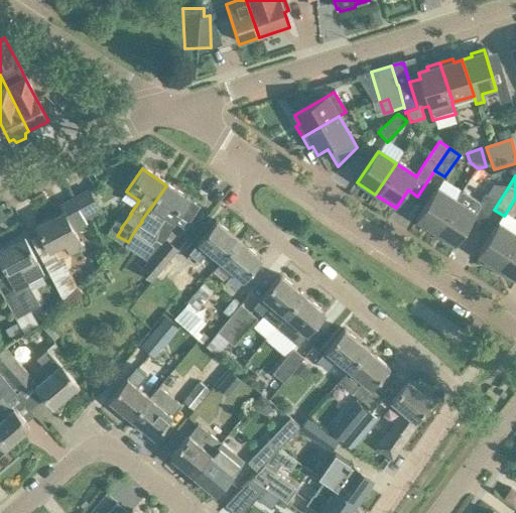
[(142,222),(138,226),(154,237),(166,219),(184,231),(200,208),(166,185),(150,209),(150,208),(141,221),(142,222)]
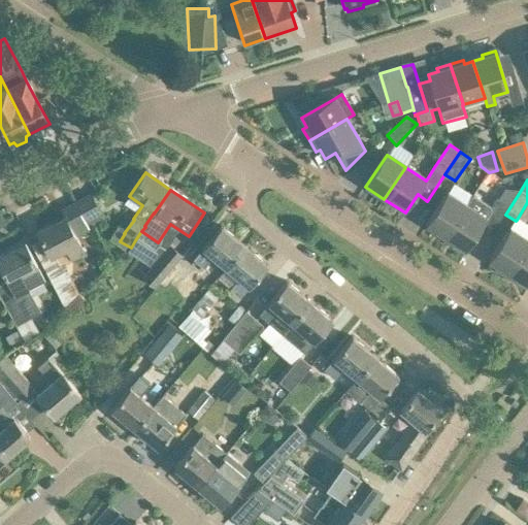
[(466,206),(446,238),(466,253),(485,225),(494,231),(505,215),(520,192),(503,190),(496,201),(490,209),(472,197),(472,198),(466,206)]
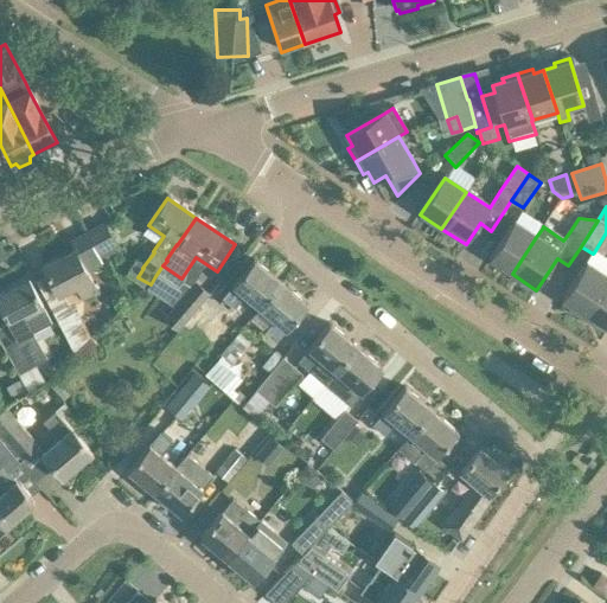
[(512,274),(536,237),(515,223),(490,260),(512,274)]
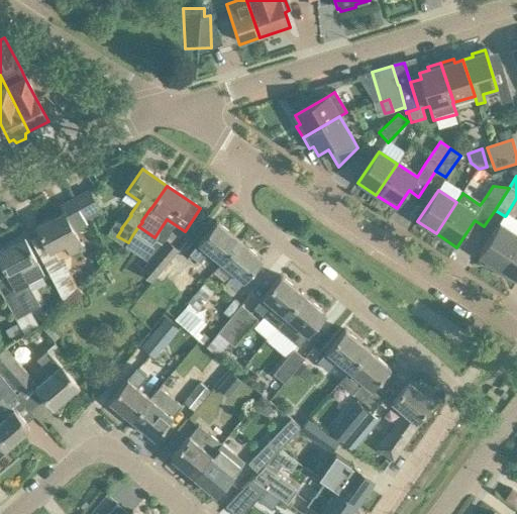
[(75,224),(99,211),(90,193),(65,206),(75,224)]
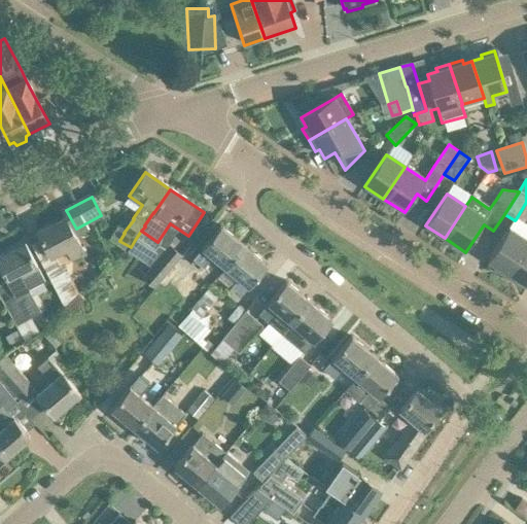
[(59,268),(55,258),(68,251),(73,260),(84,255),(65,218),(37,233),(50,257),(40,263),(64,308),(77,294),(64,266),(59,268)]
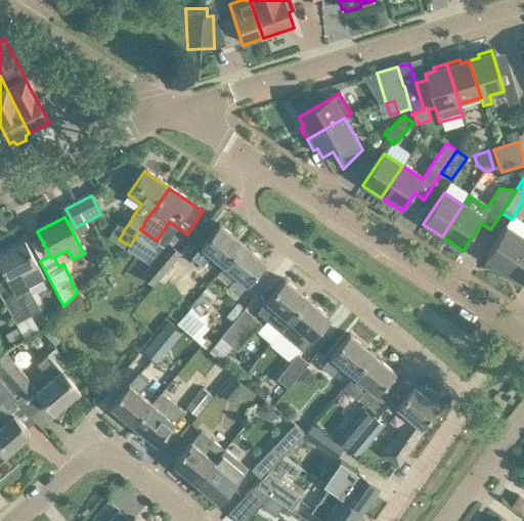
[(225,267),(243,246),(220,226),(192,259),(202,267),(212,256),(225,267)]
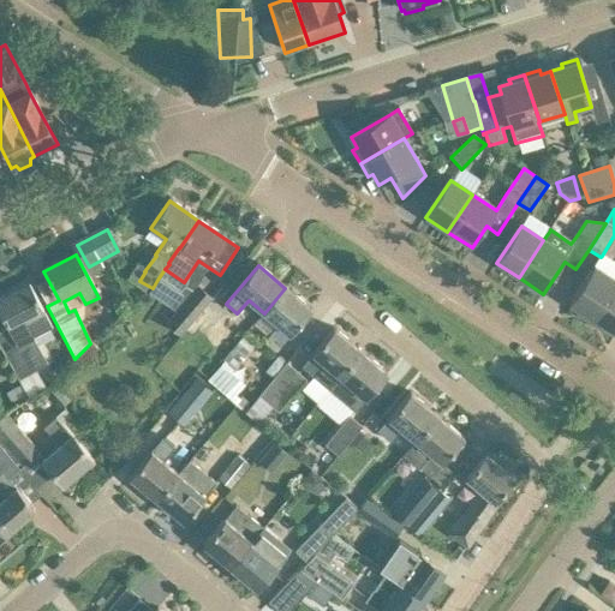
[(590,324),(614,285),(614,280),(595,267),(569,305),(579,312),(577,316),(590,324)]
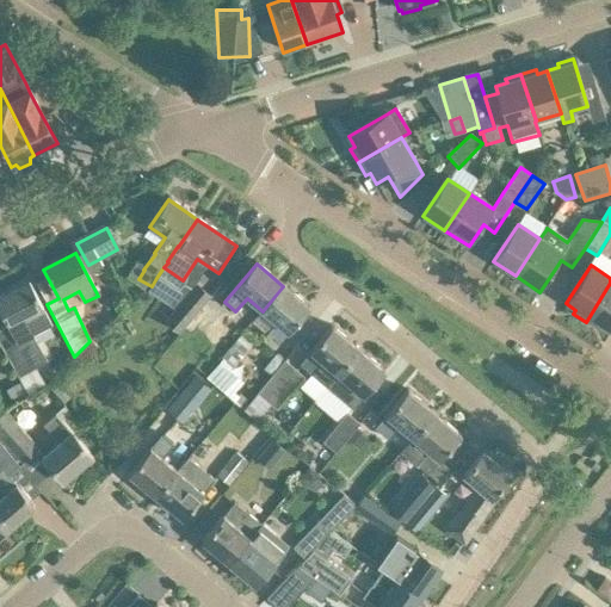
[(0,309),(10,327),(0,332),(0,345),(17,377),(34,367),(28,355),(35,352),(28,340),(51,327),(44,310),(29,283),(0,297),(0,309)]
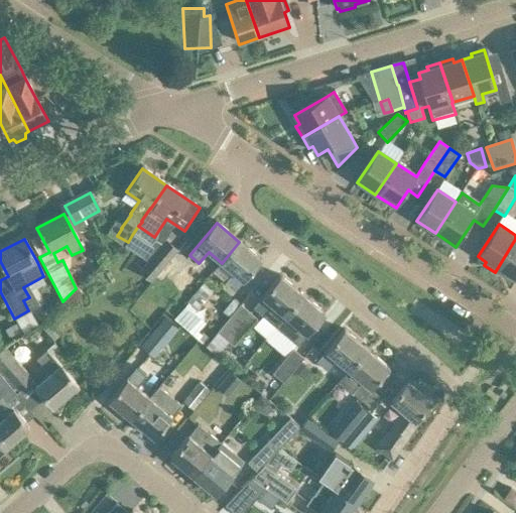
[(515,239),(495,272),(506,279),(508,276),(515,280),(515,239)]
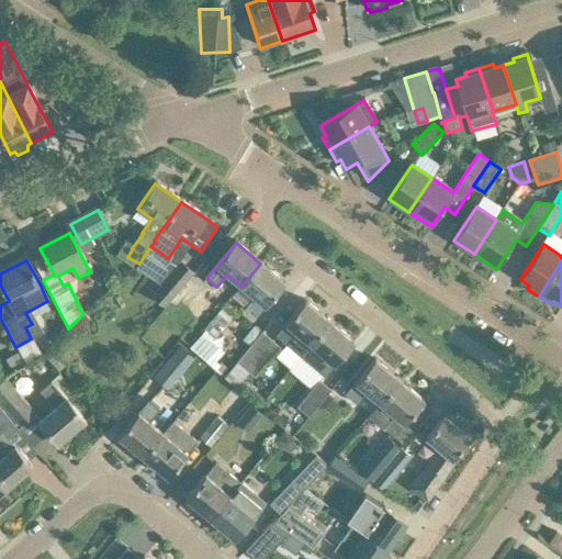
[(187,298),(179,292),(194,275),(180,263),(152,298),(165,309),(168,305),(175,312),(187,298)]
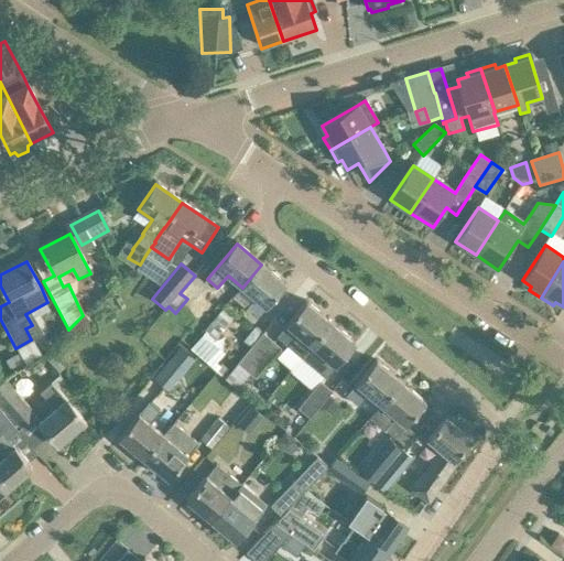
[(261,265),(242,288),(256,299),(245,311),(257,321),(286,286),(261,265)]
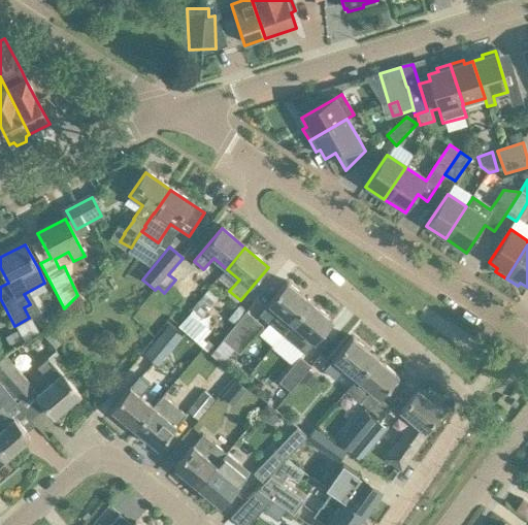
[(287,284),(259,317),(283,336),(310,303),(287,284)]
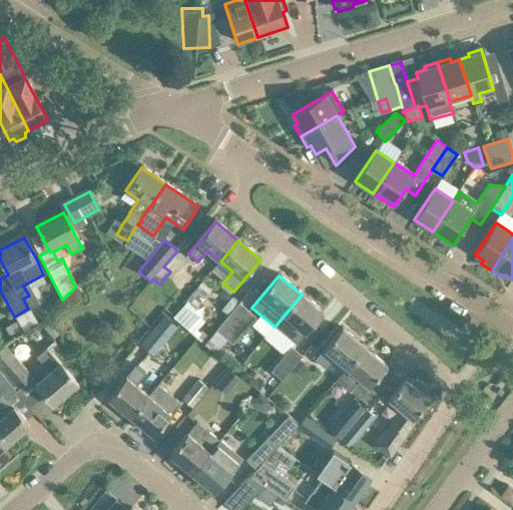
[(324,314),(302,295),(275,327),(297,346),(324,314)]
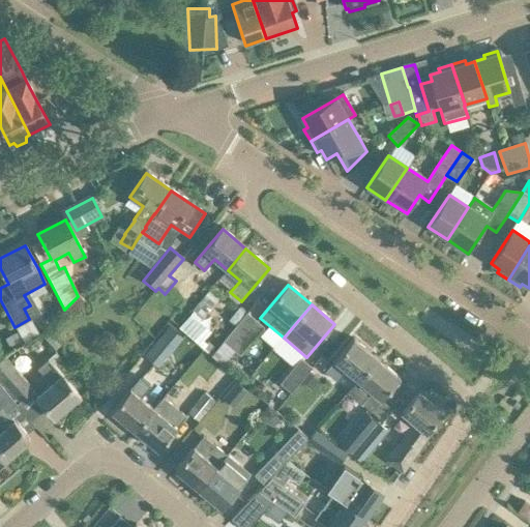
[(420,325),(474,351),(484,329),(431,304),(420,325)]
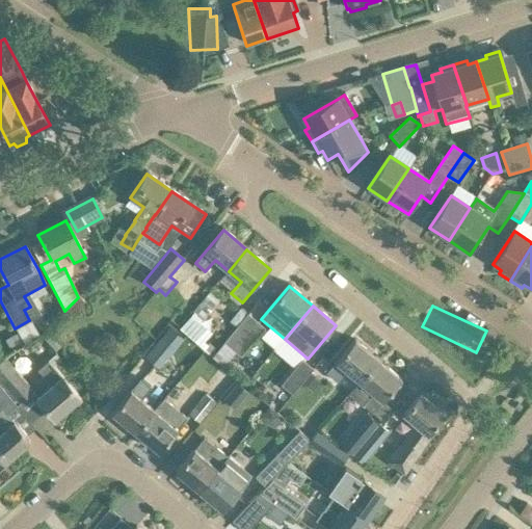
[(225,342),(212,359),(222,368),(237,351),(261,323),(249,314),(225,342)]
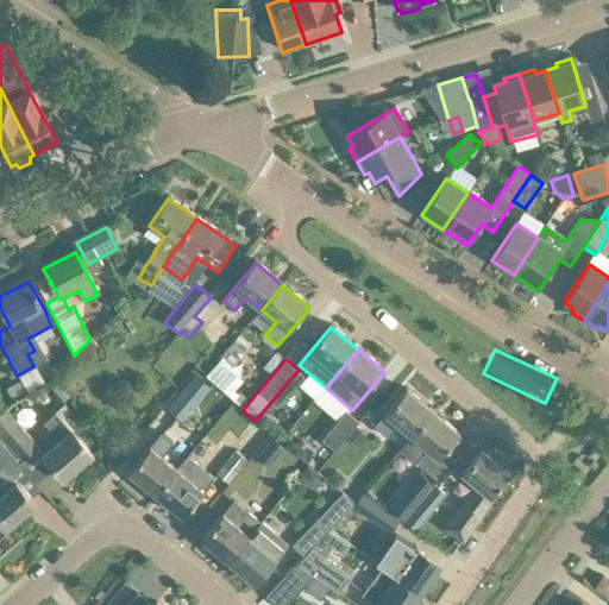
[(218,365),(206,378),(228,398),(240,384),(218,365)]
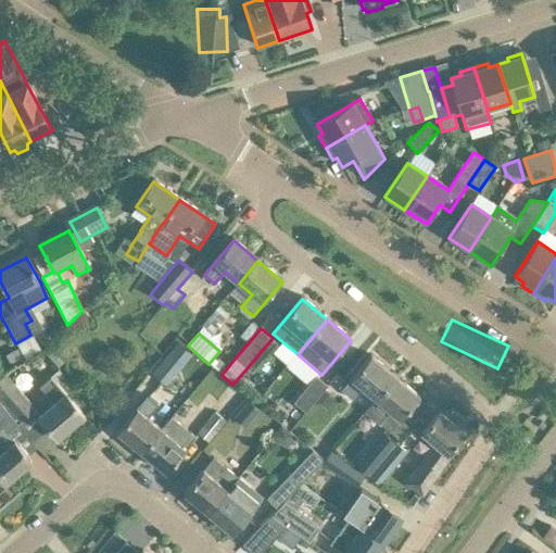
[(152,376),(167,388),(192,357),(178,346),(152,376)]
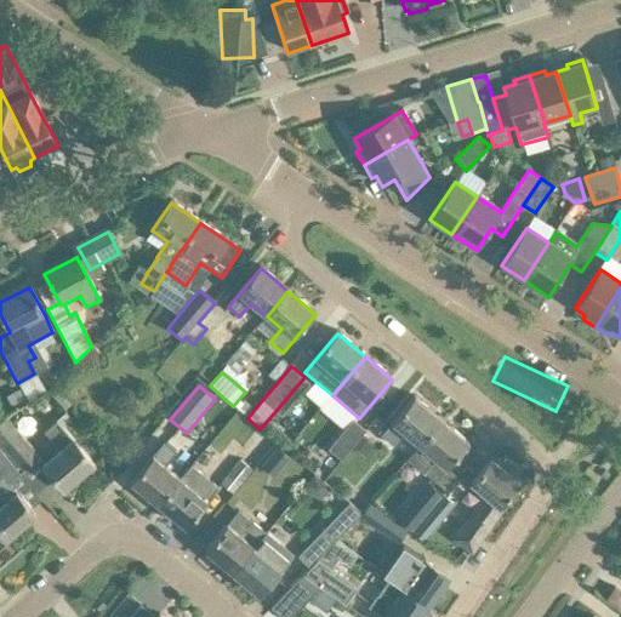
[(10,410),(27,401),(21,392),(5,400),(10,410)]
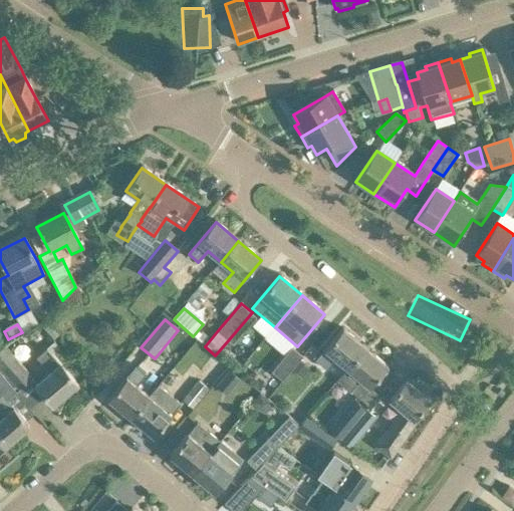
[(347,370),(365,348),(343,329),(325,351),(316,362),(325,370),(334,359),(347,370)]
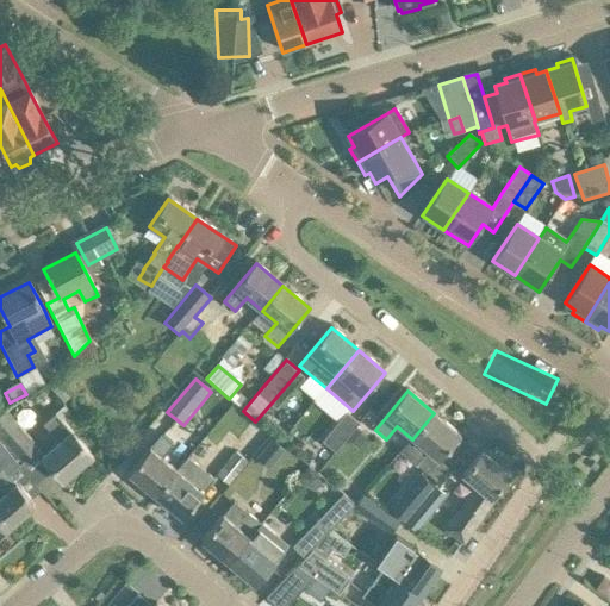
[(0,438),(22,464),(39,450),(6,412),(0,417),(0,438)]
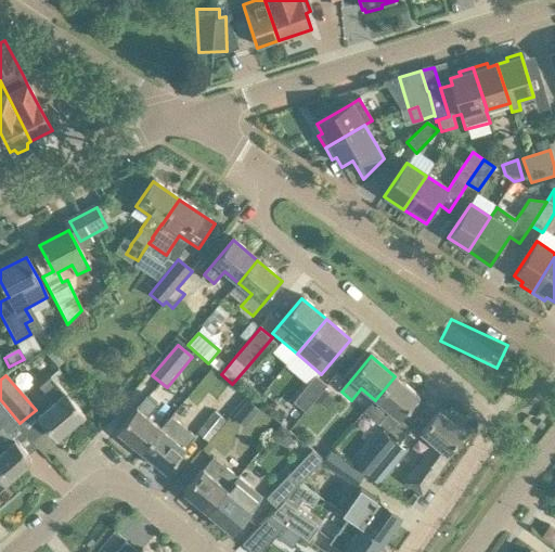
[(327,384),(318,375),(293,403),(304,412),(327,384)]
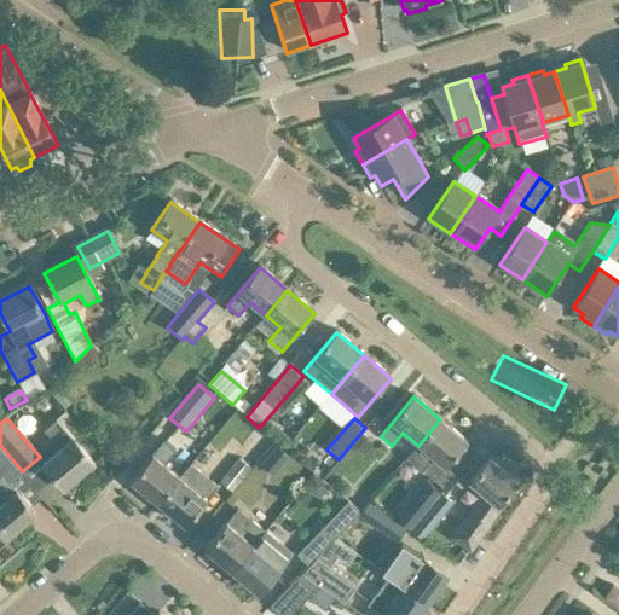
[(445,468),(446,469),(468,442),(440,419),(418,446),(408,459),(434,481),(445,468)]
